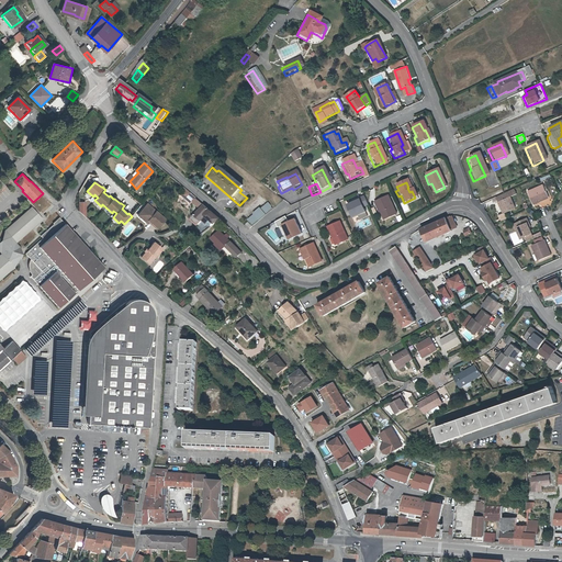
[(540,188),(525,194),(530,206),(546,200),(540,188)]
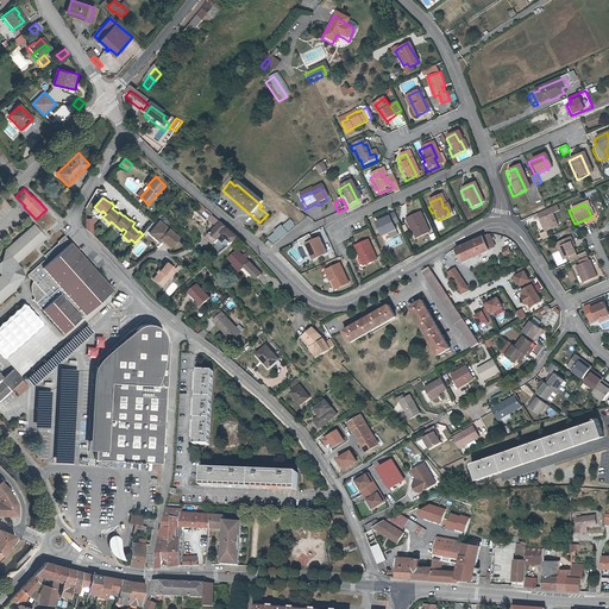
[(211,214),(200,205),(196,209),(198,209),(195,213),(192,220),(202,225),(205,223),(207,225),(207,230),(207,233),(207,238),(217,245),(223,239),(232,245),(240,238),(223,224),(211,214)]
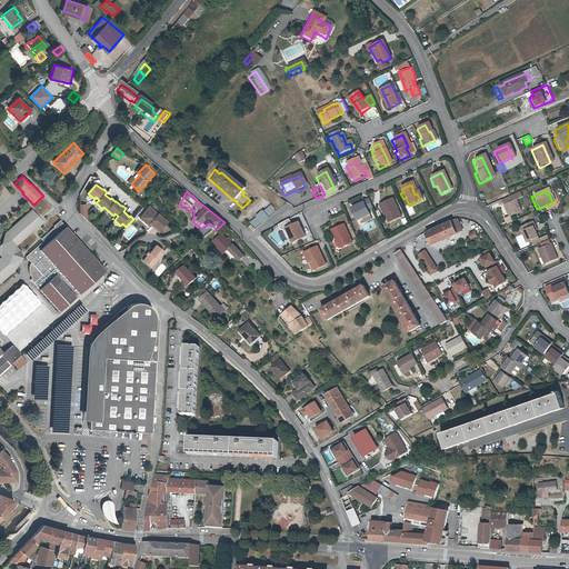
[(508,203),(506,198),(498,201),(500,208),(501,207),(506,219),(517,213),(512,202),(508,203)]
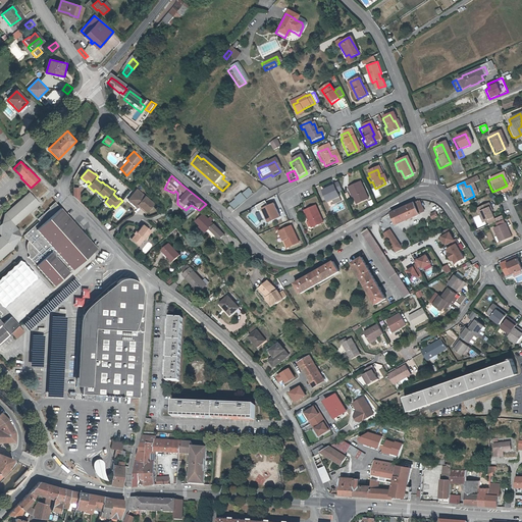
[(358,186),(348,191),(352,200),(351,200),(355,208),(366,202),(358,186)]
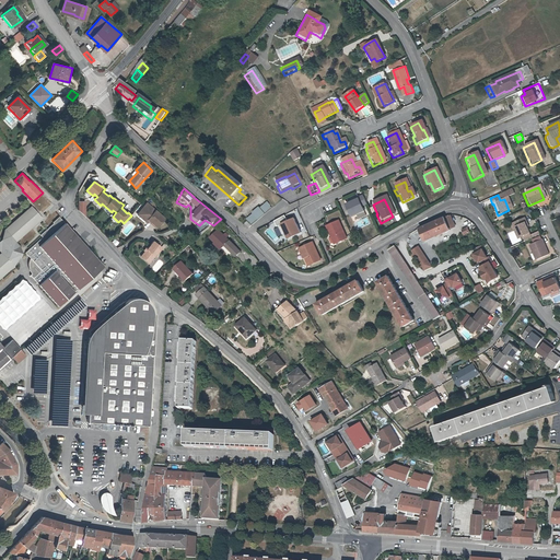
[(253,224),(272,207),(267,201),(260,207),(259,207),(253,212),(253,213),(247,219),(248,221),(253,224)]
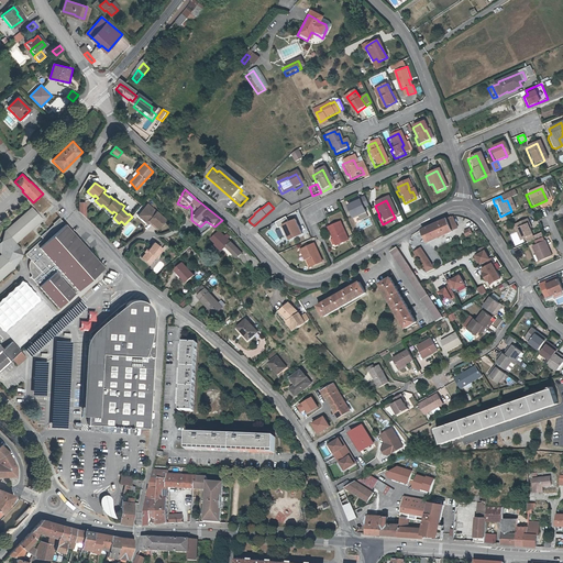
[(147,203),(141,211),(144,214),(141,219),(146,223),(147,221),(150,222),(157,229),(165,220),(147,203)]
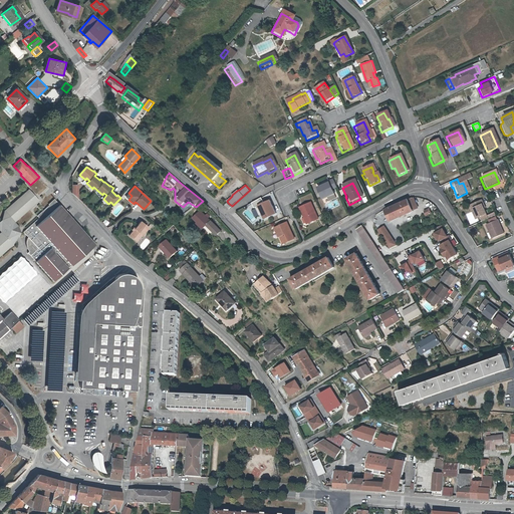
[(326,187),(315,192),(320,202),(327,199),(332,197),(326,187)]
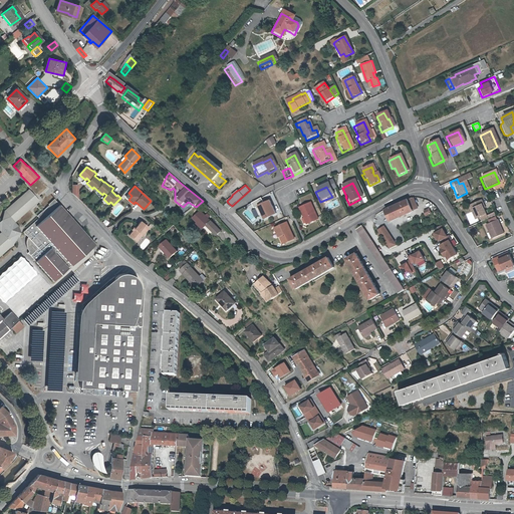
[(29,189),(5,211),(2,220),(0,221),(0,230),(2,232),(0,233),(0,254),(12,244),(11,243),(13,242),(15,234),(14,233),(15,231),(20,231),(18,226),(15,222),(39,200),(29,189)]
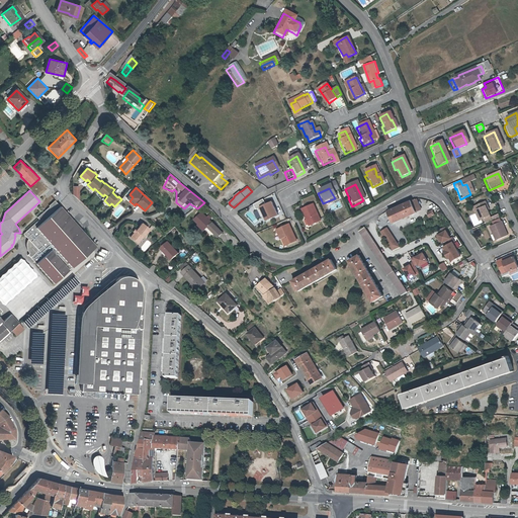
[(389,210),(387,210),(393,222),(415,211),(414,207),(410,200),(389,209),(389,210)]
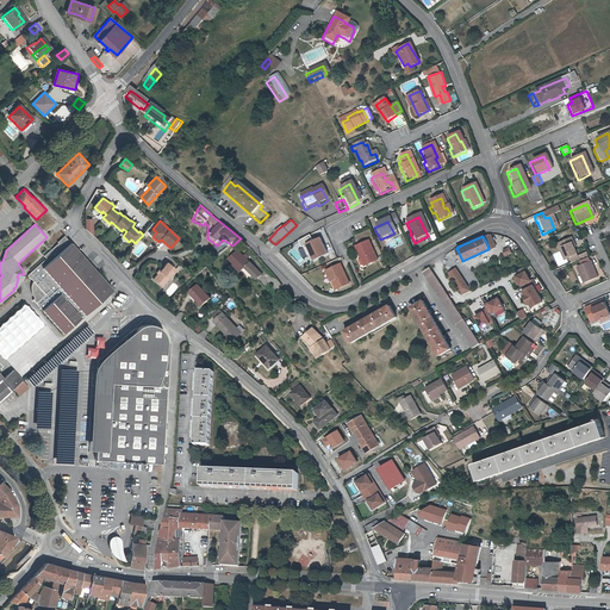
[(48,259),(35,269),(29,275),(30,277),(33,281),(32,282),(32,284),(31,285),(31,286),(31,287),(33,288),(33,290),(33,291),(33,292),(33,293),(35,294),(36,296),(37,297),(33,299),(37,303),(47,313),(64,334),(82,318),(85,315),(113,290),(103,278),(86,259),(67,237),(45,256),(48,259)]
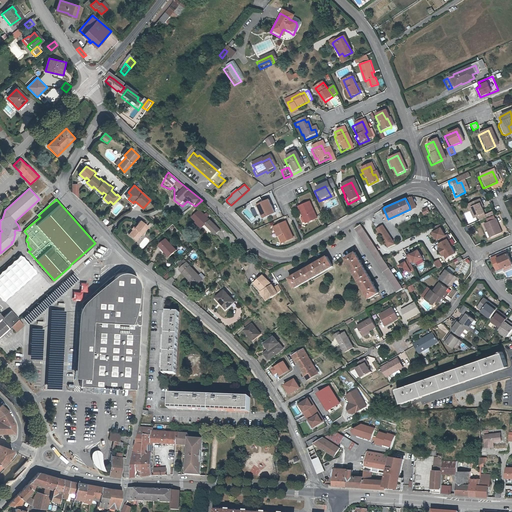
[(465,211),(466,210),(468,209),(469,211),(472,218),(474,217),(479,215),(480,215),(478,210),(476,206),(478,205),(476,200),(467,204),(463,206),(465,211)]
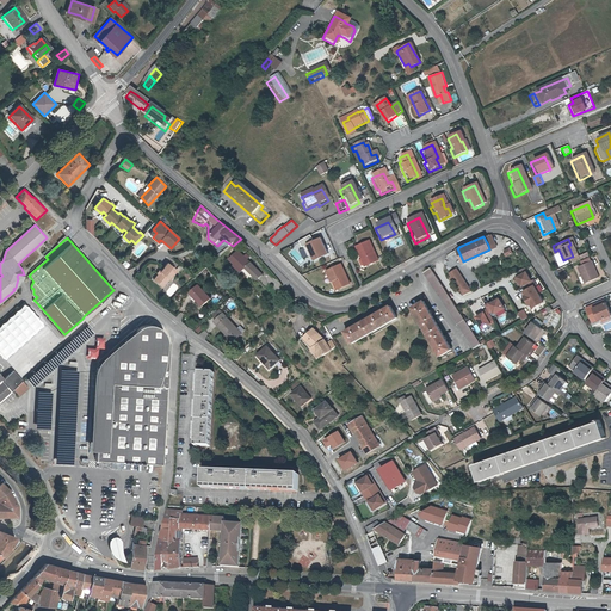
[(306,263),(309,260),(312,266),(325,260),(318,245),(301,253),(306,263)]
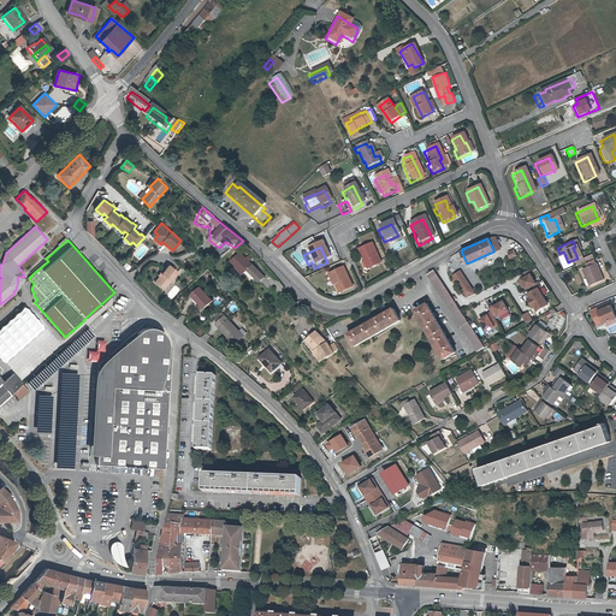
[(362,265),(361,266),(365,274),(379,267),(369,248),(357,254),(362,265)]
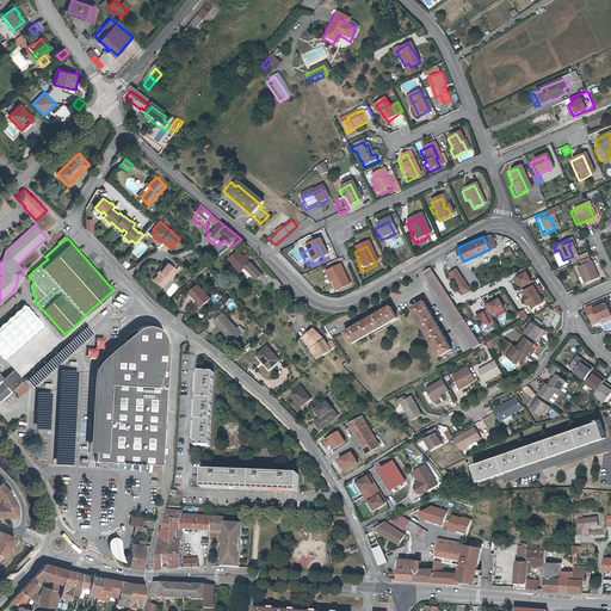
[(232,258),(236,264),(238,263),(245,255),(241,251),(232,258)]
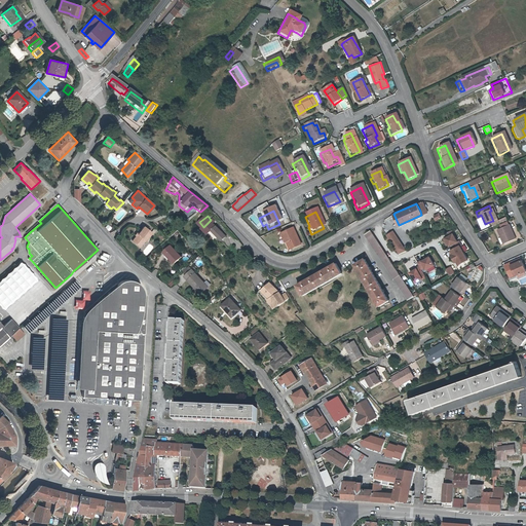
[(214,223),(212,221),(211,220),(204,226),(203,227),(210,233),(213,230),(220,238),(221,237),(223,239),(226,237),(217,226),(217,227),(214,223)]
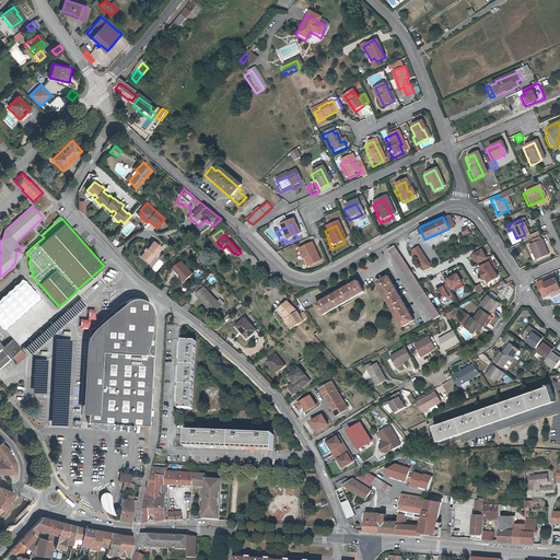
[(163,247),(155,241),(149,248),(148,247),(146,249),(147,251),(142,256),(151,263),(163,247)]
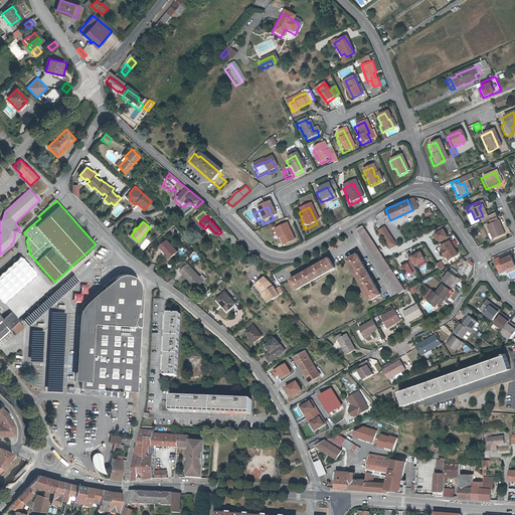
[(493,222),(483,226),(489,240),(500,235),(494,222),(493,222)]
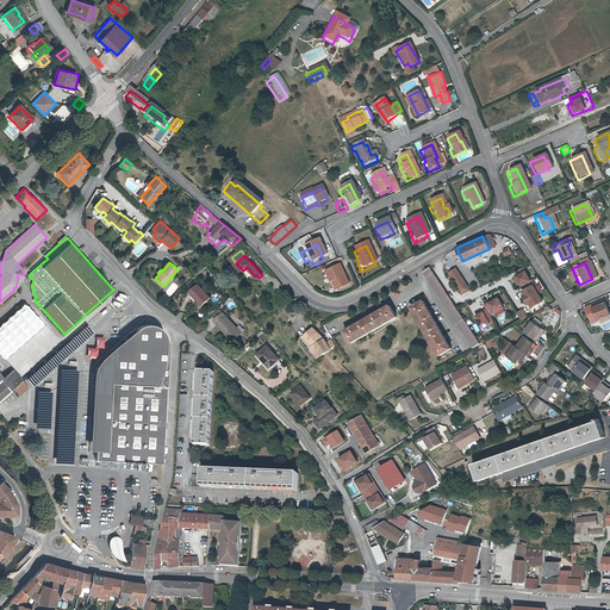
[(456,267),(448,272),(462,294),(471,291),(456,267)]
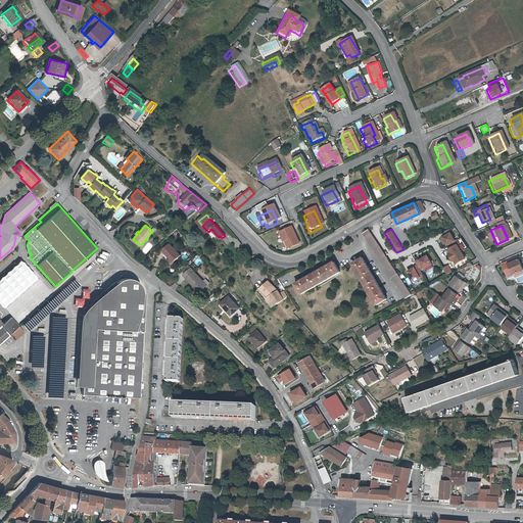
[(447,249),(450,253),(448,254),(453,262),(454,260),(456,263),(465,257),(458,245),(460,244),(457,239),(456,240),(452,234),(454,233),(450,229),(443,233),(444,235),(441,236),(447,246),(449,244),(452,246),(447,249)]
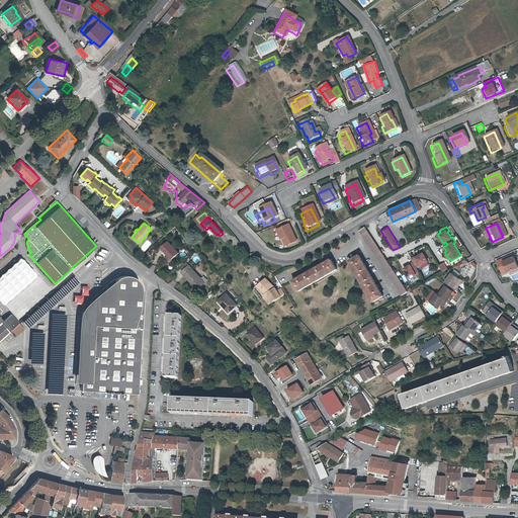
[(210,237),(214,234),(209,228),(205,232),(210,237)]
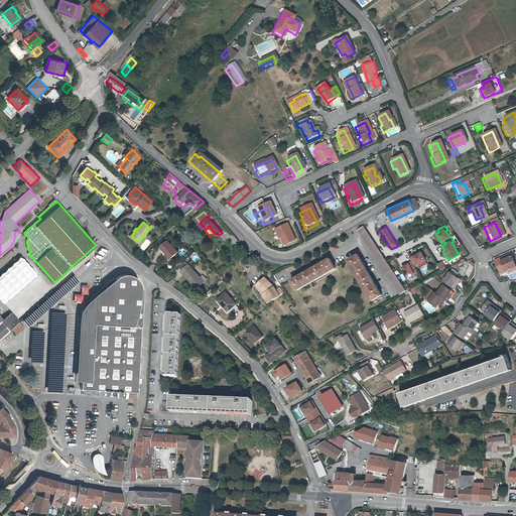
[(358,231),(400,295),(406,291),(384,257),(364,227),(358,231)]
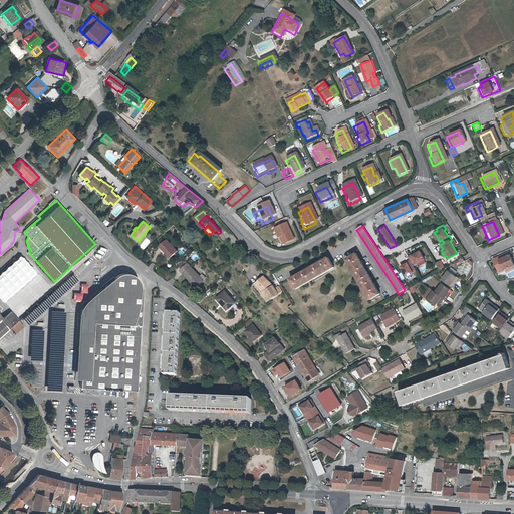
[(285,227),(274,232),(279,241),(282,249),(293,244),(285,227)]
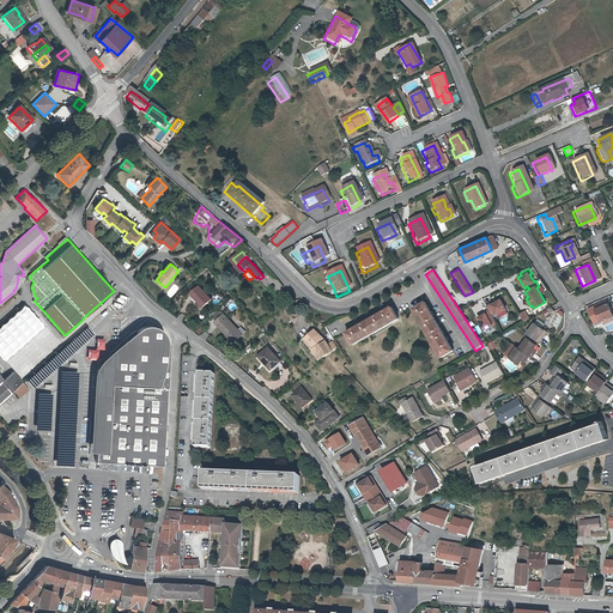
[(194,290),(186,297),(198,310),(206,303),(194,290)]
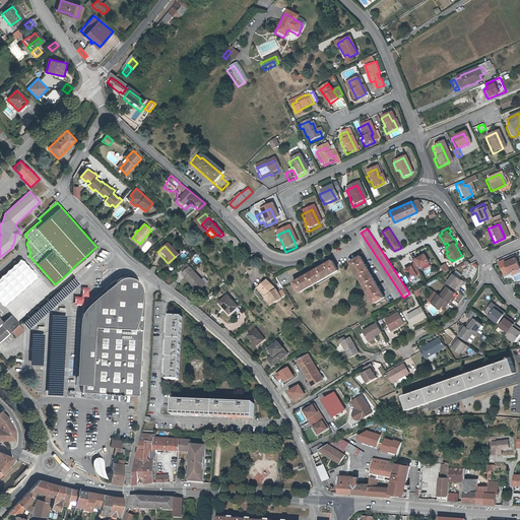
[(103,250),(101,256),(108,259),(110,254),(103,250)]
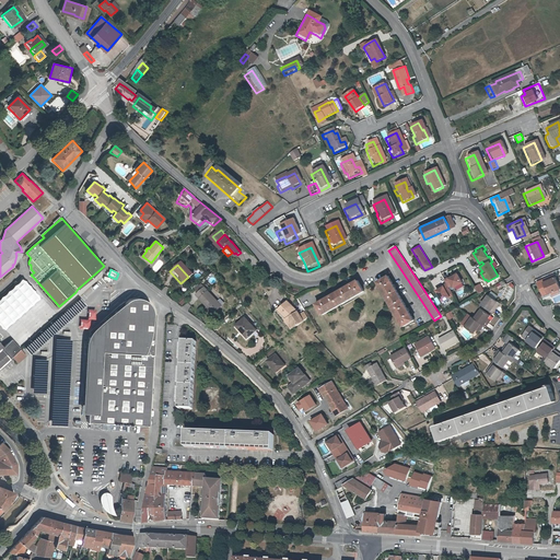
[(443,286),(436,290),(442,301),(453,295),(450,290),(463,282),(457,272),(444,279),(446,282),(443,284),(443,286)]
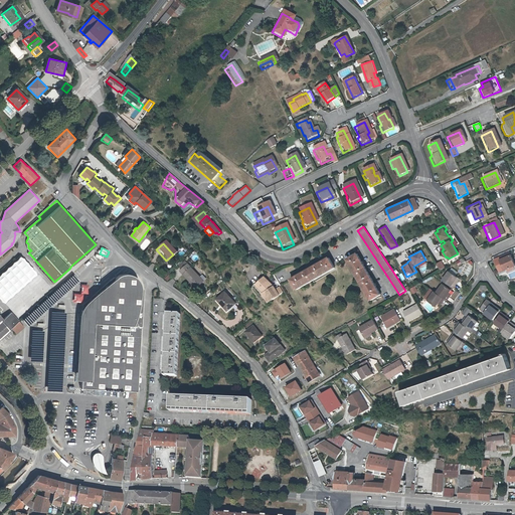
[(355,253),(345,260),(369,300),(379,295),(355,253)]
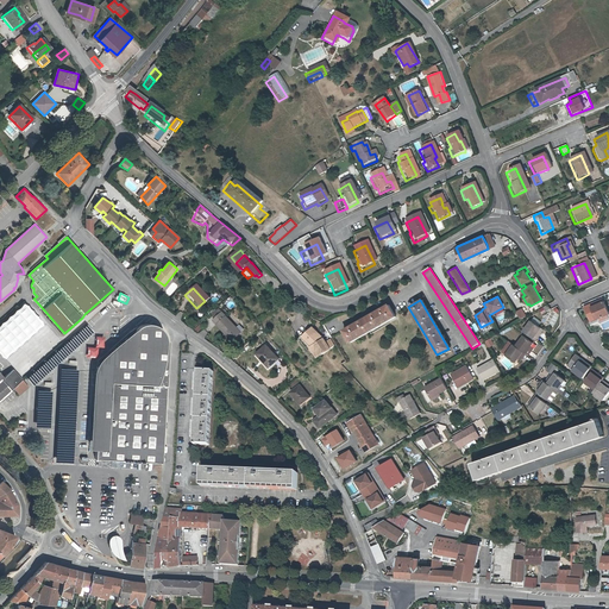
[(26,303),(0,326),(0,351),(6,358),(44,324),(26,303)]
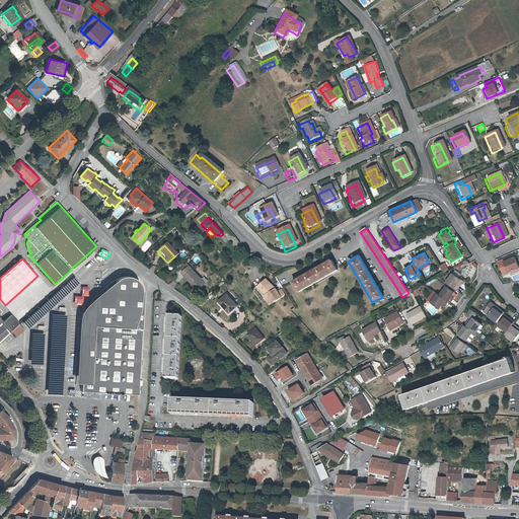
[(515,271),(510,260),(500,264),(499,262),(493,265),(499,277),(504,275),(505,276),(515,271)]
